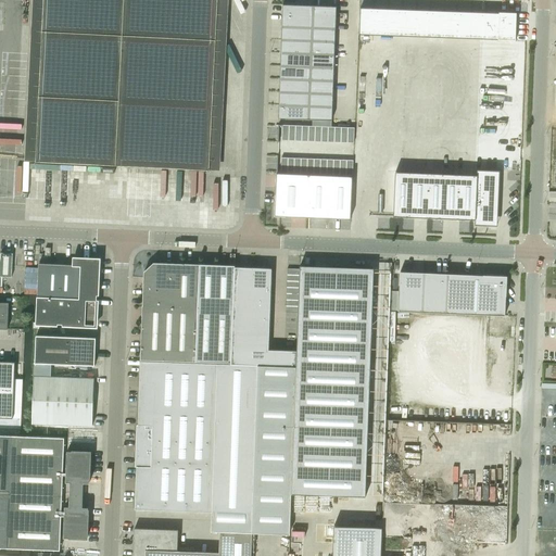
[(43,0),(36,161),(123,165),(210,169),(217,0),(43,0)]
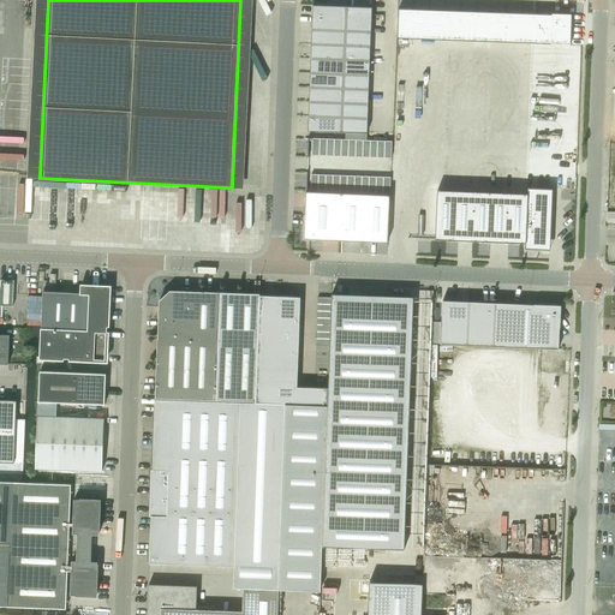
[(314,5),(309,131),(368,132),(371,7),(314,5)]
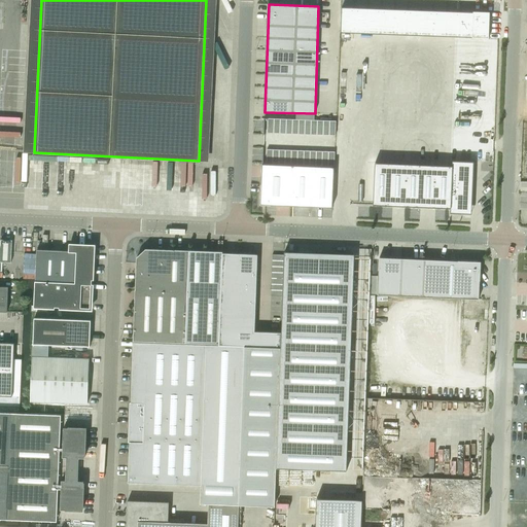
[(342,7),(341,33),(490,38),(491,12),(342,7)]
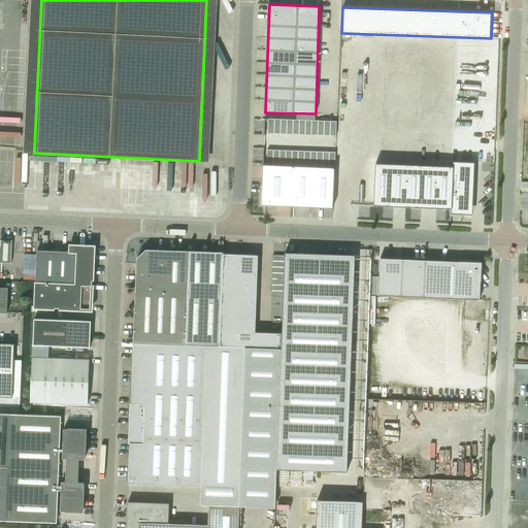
[(453,167),(375,163),(374,203),(452,205),(452,211),(471,211),(473,163),(453,162),(453,167)]
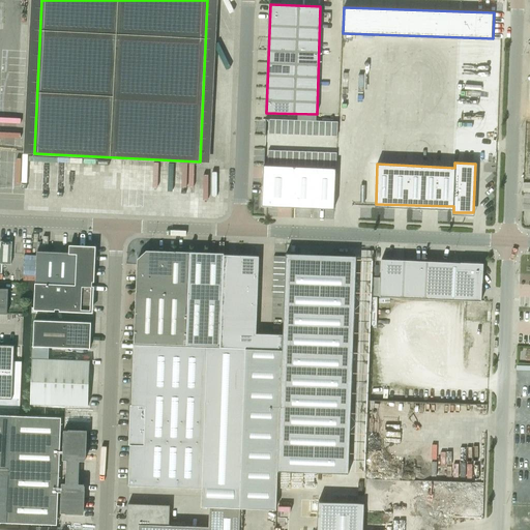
[(264,165),(263,205),(292,206),(294,167),(264,165)]
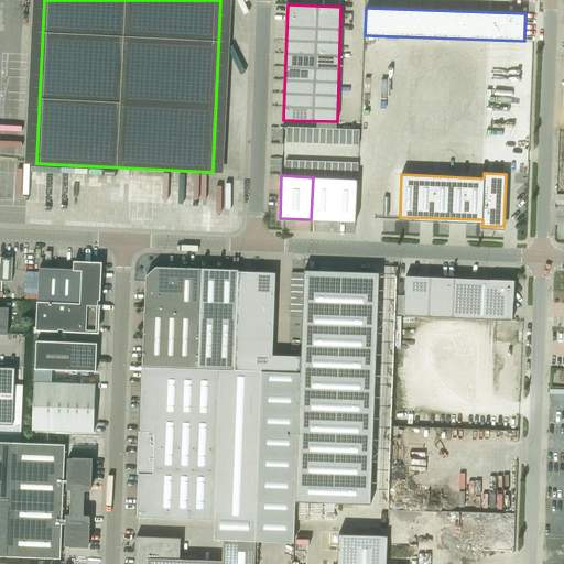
[(313,177),(311,219),(334,220),(336,177),(313,177)]
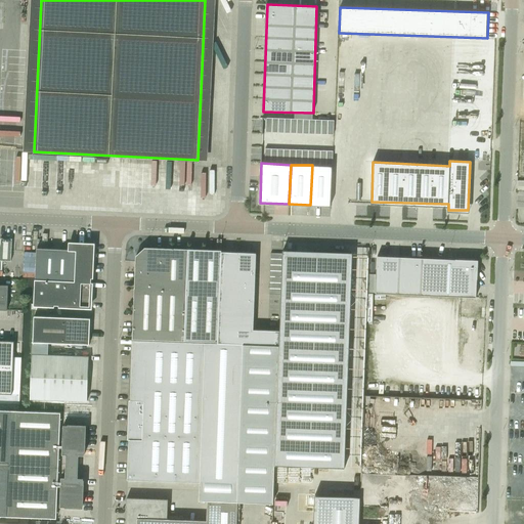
[(312,165),(310,205),(331,206),(332,172),(332,166),(312,165)]
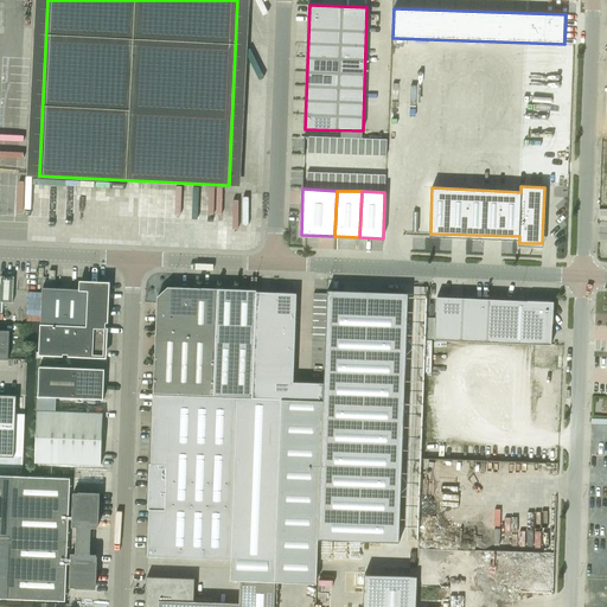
[(0,313),(0,314),(0,301),(13,302),(14,276),(1,275),(0,285),(0,283),(0,313)]
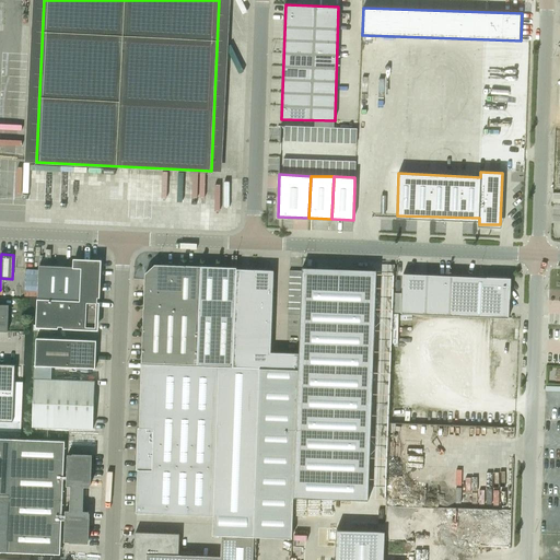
[(72,266),(70,301),(97,302),(100,261),(82,260),(82,267),(74,266),(74,267),(72,266)]
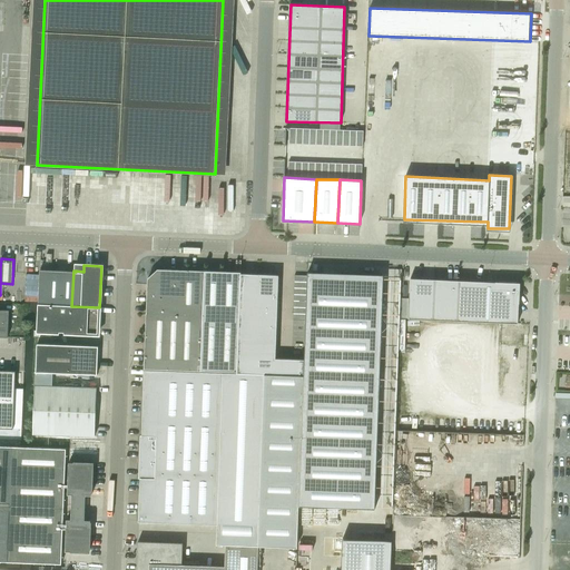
[(146,313),(145,369),(237,371),(241,273),(241,272),(205,271),(203,271),(158,268),(148,277),(148,284),(147,313),(146,313)]
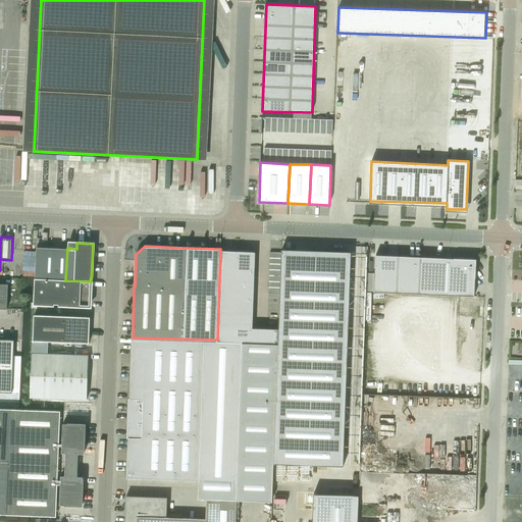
[(37,247),(36,278),(65,280),(67,248),(37,247)]
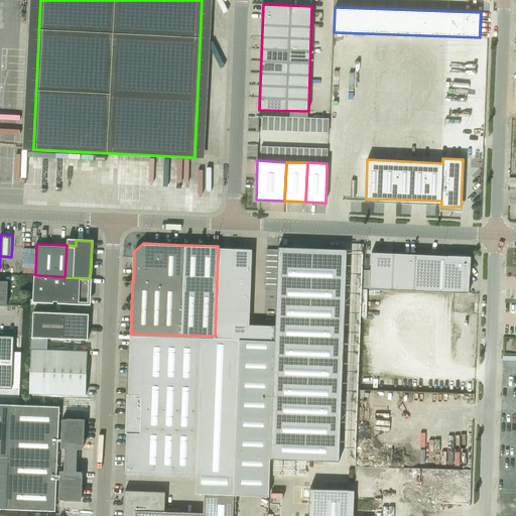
[(215,336),(215,338),(240,339),(275,341),(275,326),(249,325),(252,249),(218,247),(215,336)]
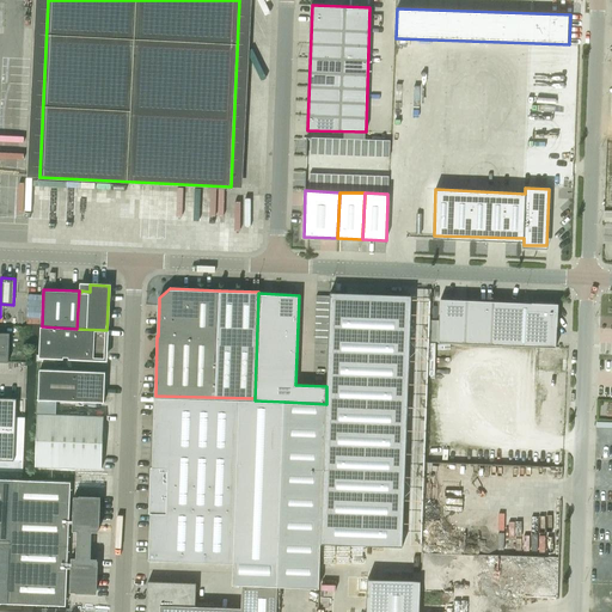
[(317,295),(314,343),(328,344),(329,297),(317,295)]
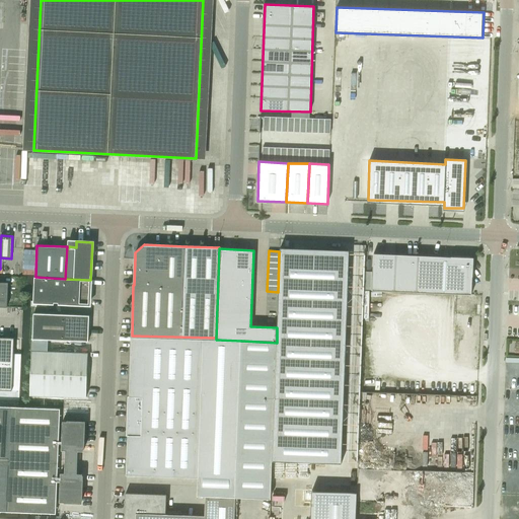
[(277,340),(273,474),(336,477),(346,254),(280,251),(279,292),(278,325),(277,340)]
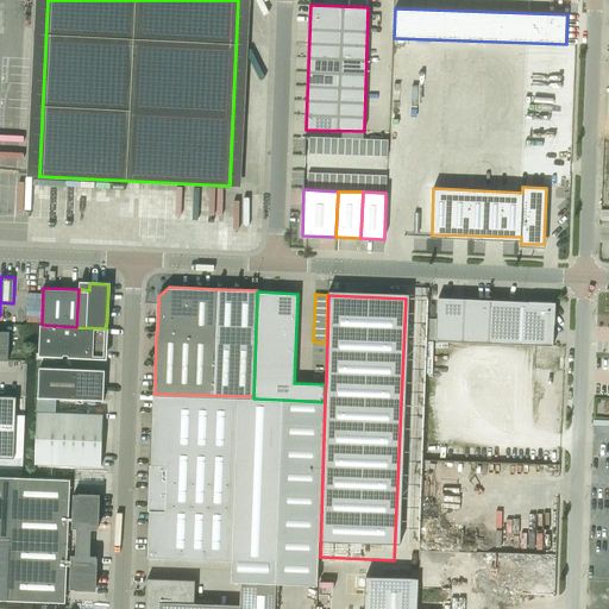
[(438,297),(437,340),(554,344),(556,302),(438,297)]
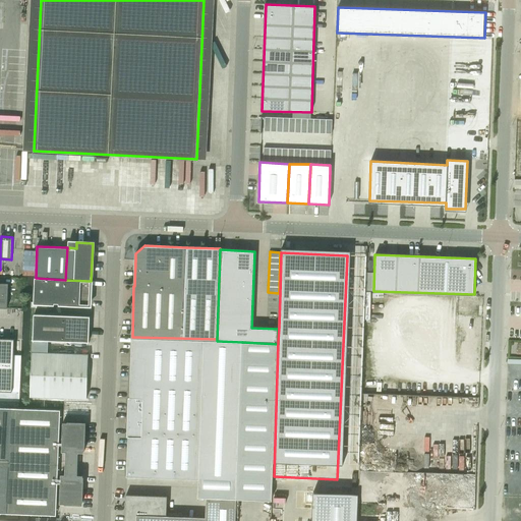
[(36,278),(34,302),(49,302),(49,303),(90,305),(91,281),(65,280),(36,278)]
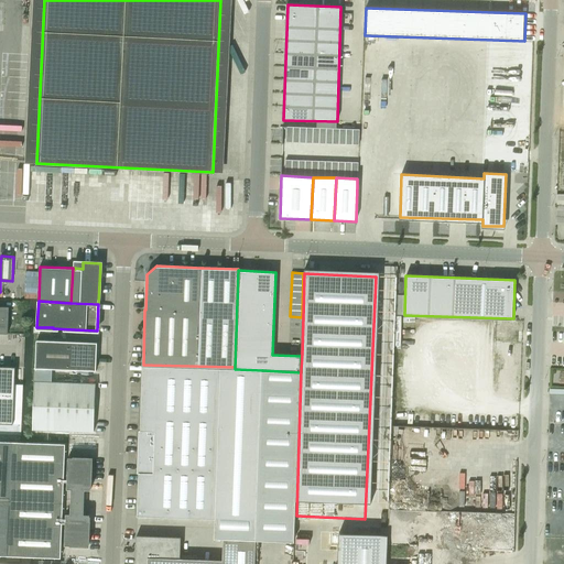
[(0,306),(0,333),(8,333),(9,307),(0,306)]
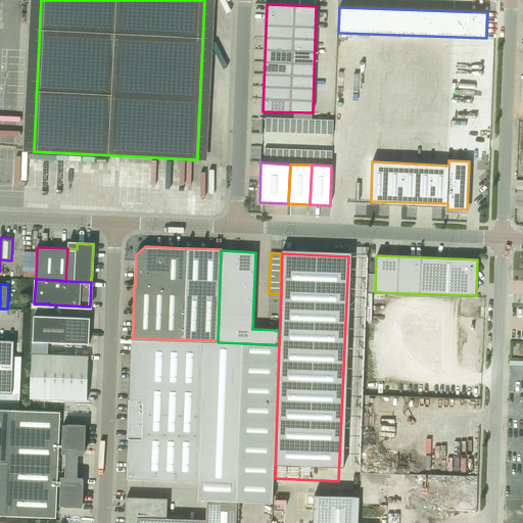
[(34,315),(33,341),(33,347),(48,347),(48,341),(89,343),(90,317),(34,315)]
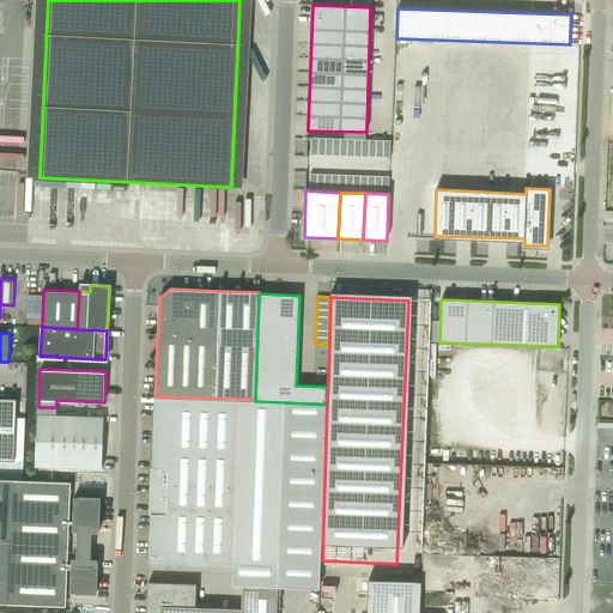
[(0,429),(16,430),(16,422),(17,399),(0,398),(0,429)]
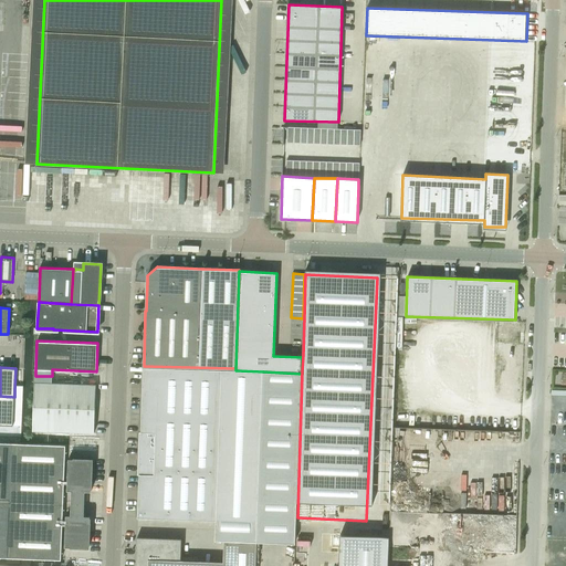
[(139,431),(138,474),(139,474),(138,517),(217,521),(216,540),(224,541),(258,542),(258,522),(296,523),(302,374),(263,371),(236,370),(144,367),(140,431),(139,431)]
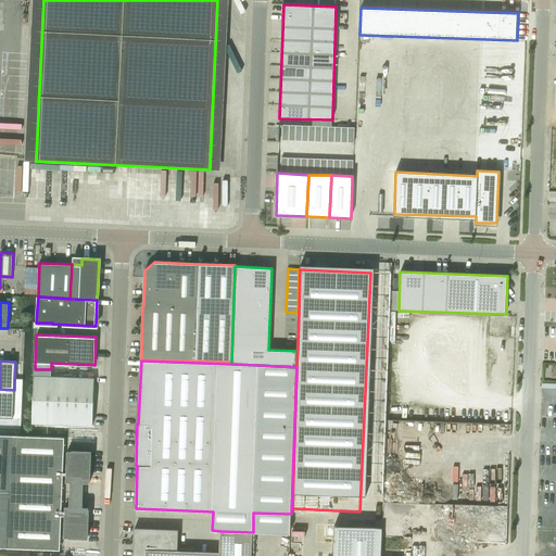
[(34,376),(34,399),(93,402),(95,378),(51,376),(51,369),(35,369),(34,376)]
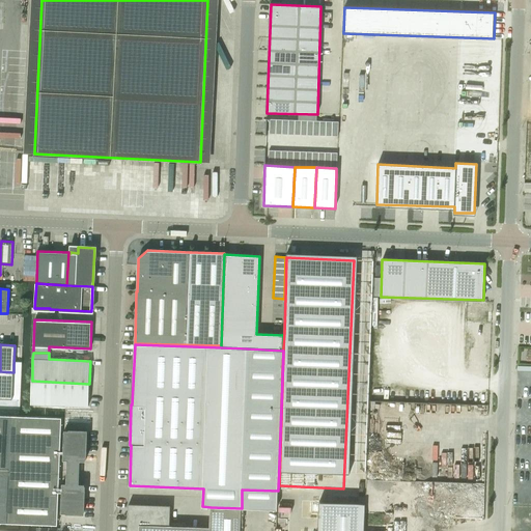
[(0,408),(20,410),(20,399),(21,365),(14,365),(14,372),(0,371),(0,408)]
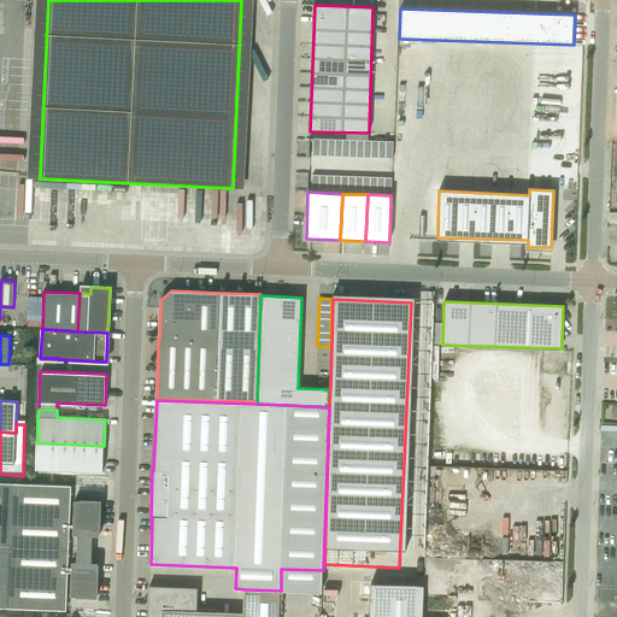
[(37,442),(36,469),(103,471),(104,446),(37,442)]
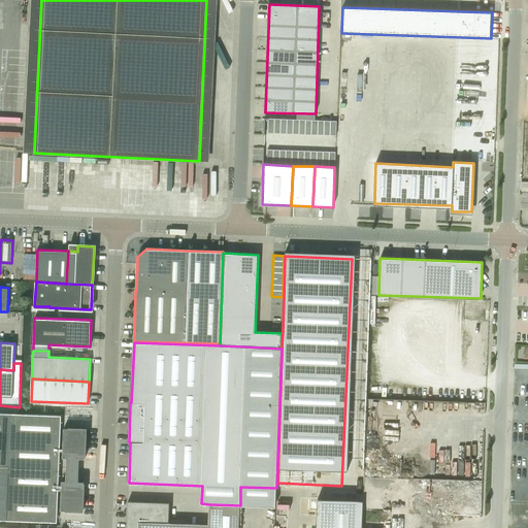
[(0,520),(57,522),(62,416),(0,413),(0,520)]
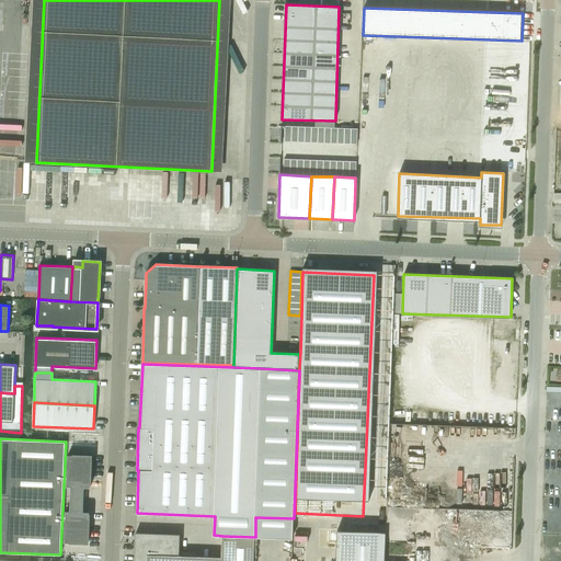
[(68,455),(67,485),(71,487),(71,499),(70,511),(83,511),(83,499),(84,487),(91,487),(92,455),(68,455)]
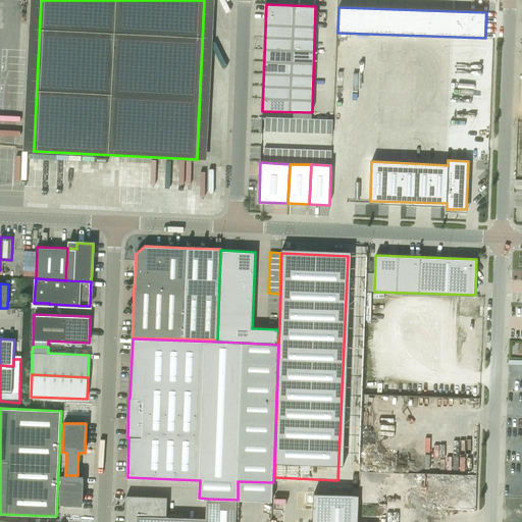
[(61,475),(60,504),(83,505),(84,476),(77,475),(65,475),(61,475)]
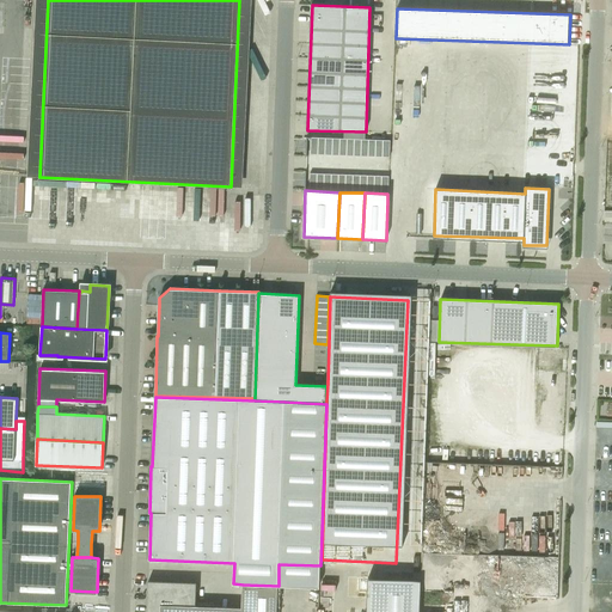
[(420,611),(421,580),(368,579),(366,611),(420,611)]
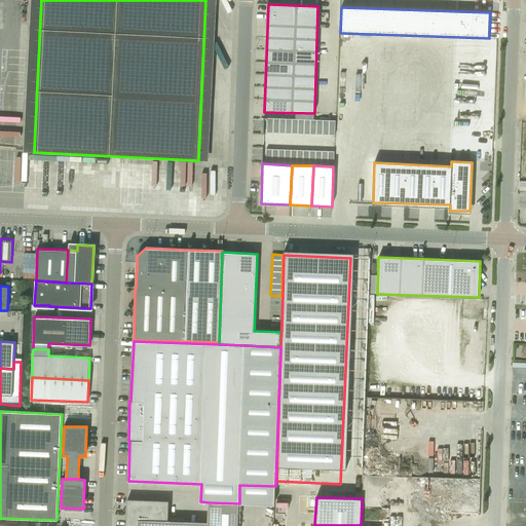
[(237,525),(239,503),(209,502),(208,522),(167,520),(167,500),(127,499),(126,525),(237,525)]
